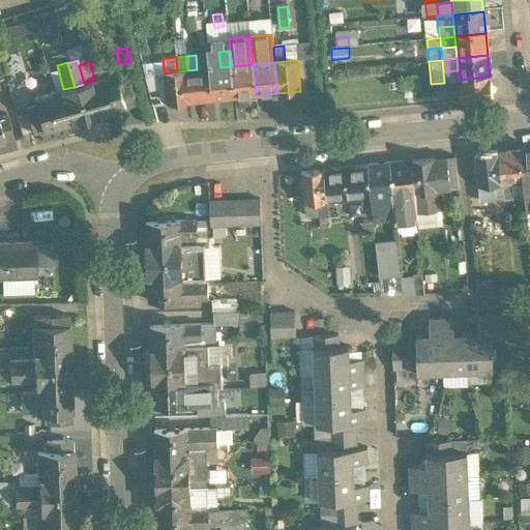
[(18,64),(9,67),(11,74),(20,71),(18,64)]
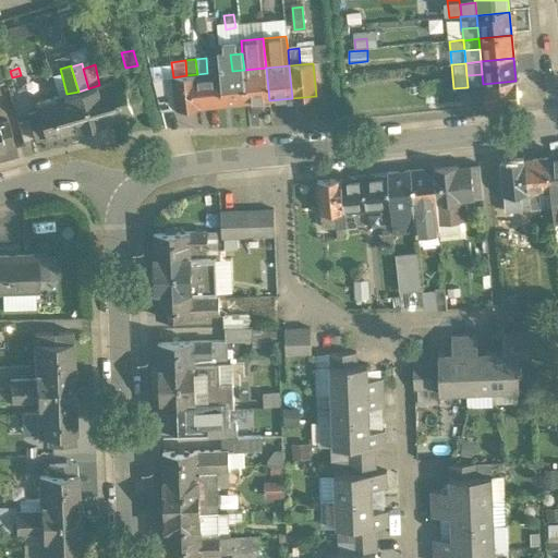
[(244,70),(243,70),(246,102),(269,100),(266,68),(244,70)]
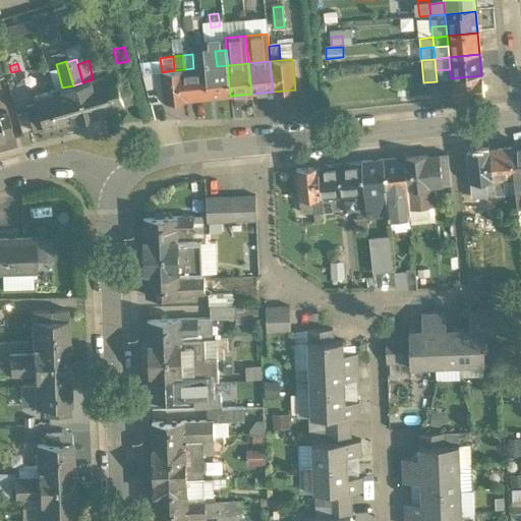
[(217,66),(206,67),(209,98),(230,96),(227,65),(217,66)]
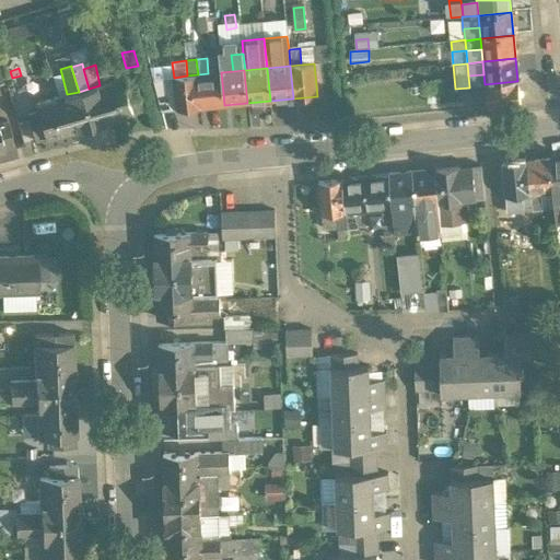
[(208,73),(198,74),(201,107),(224,105),(221,72),(208,73)]
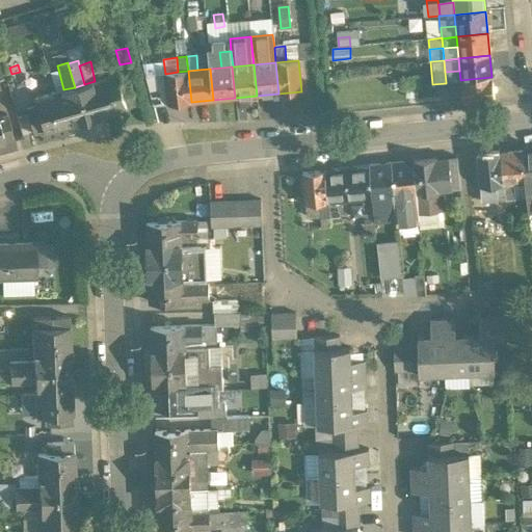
[(178,72),(165,74),(168,105),(191,102),(188,71),(178,72)]
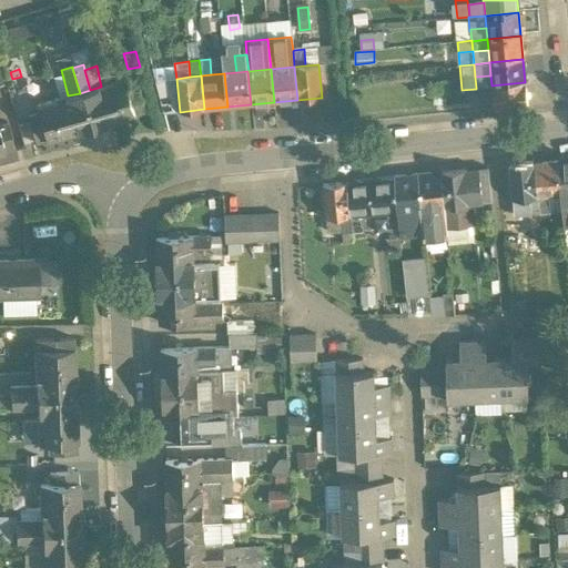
[(490,75),(475,77),(476,88),(492,85),(490,75)]
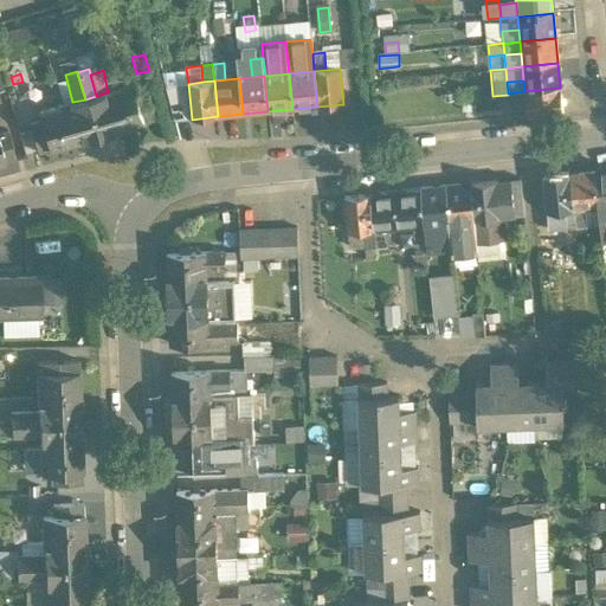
[(143,83),(133,85),(136,95),(147,92),(143,83)]
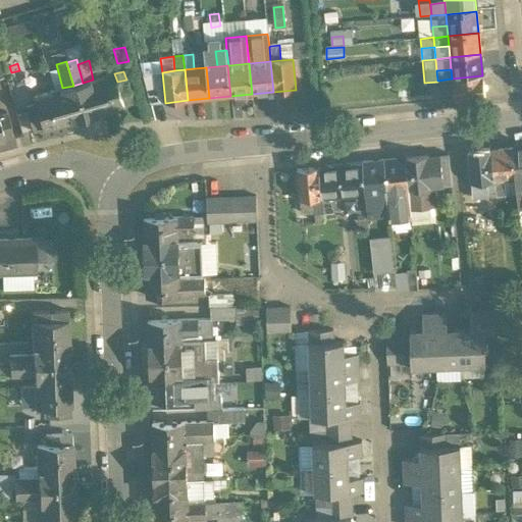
[(114,73),(94,80),(103,112),(124,107),(124,106),(117,82),(114,73)]
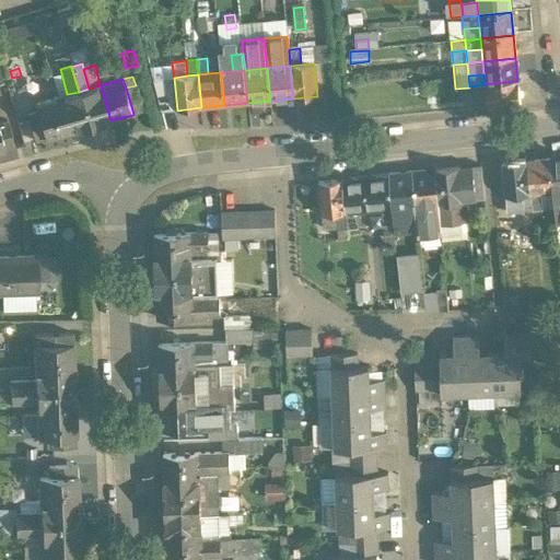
[(517,81),(485,84),(486,95),(487,108),(520,105),(517,81)]
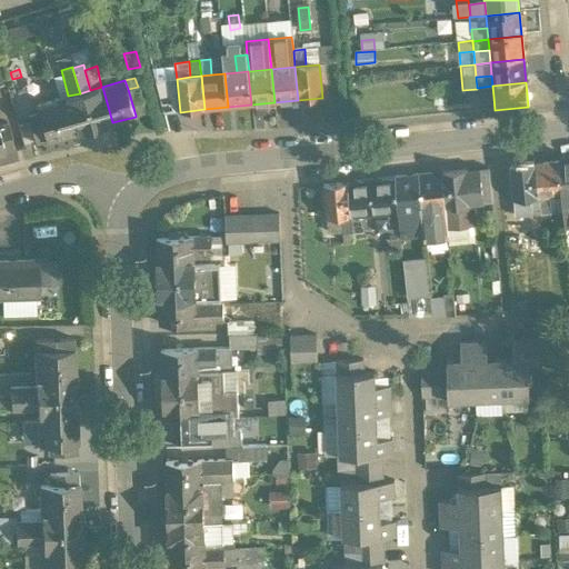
[(492,86),(477,88),(477,89),(478,98),(493,97),(492,86)]
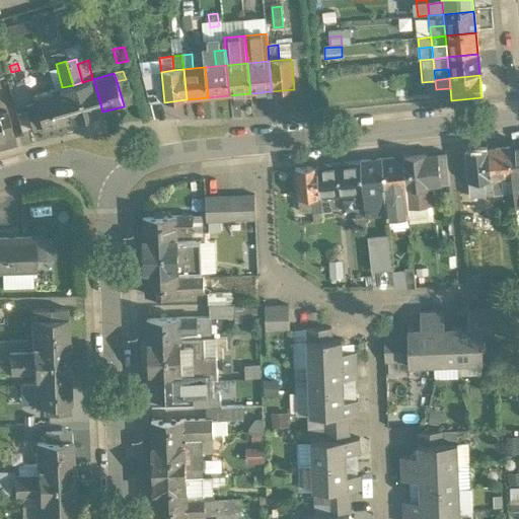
[(82,82),(73,85),(82,118),(102,112),(93,79),(92,79),(82,82)]
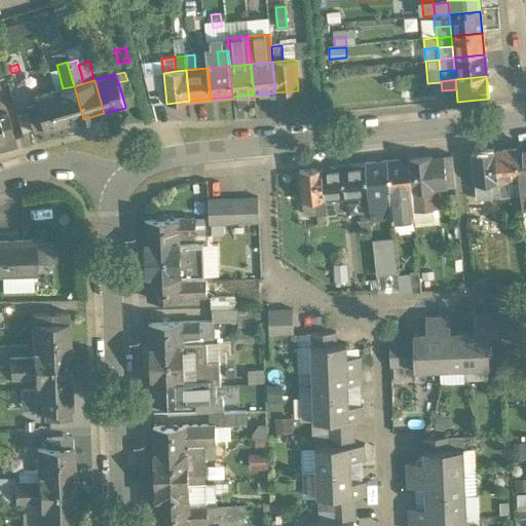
[(127,80),(118,82),(125,107),(125,108),(135,104),(127,80)]
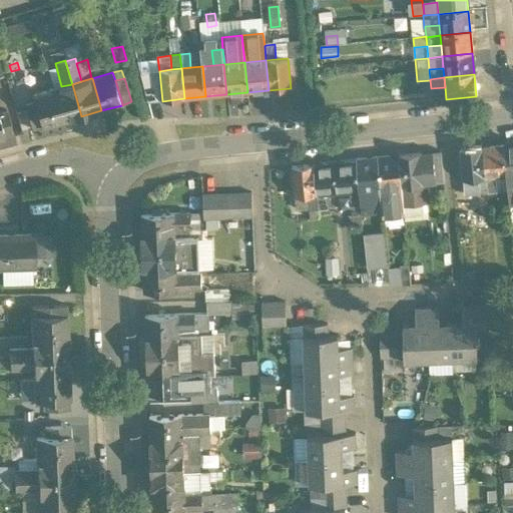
[(430,80),(422,81),(423,89),(431,88),(430,80)]
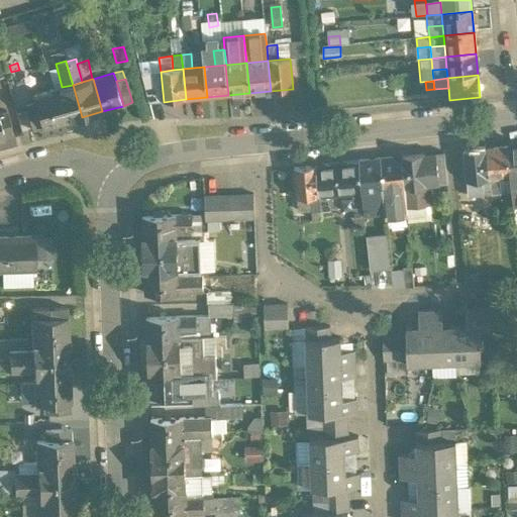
[(62,87),(53,90),(62,123),(82,117),(73,85),(62,87)]
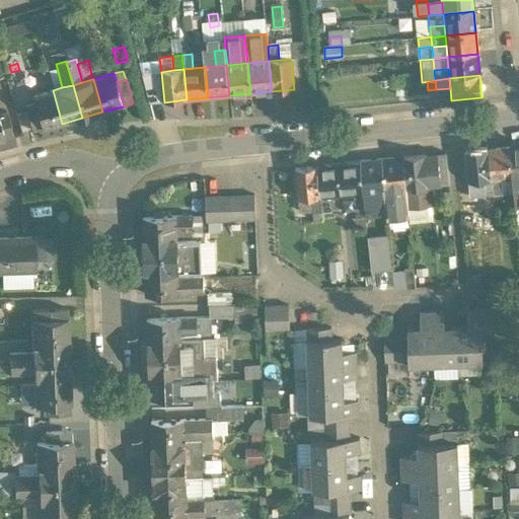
[(28,86),(12,91),(17,109),(24,107),(34,104),(31,96),(28,86)]
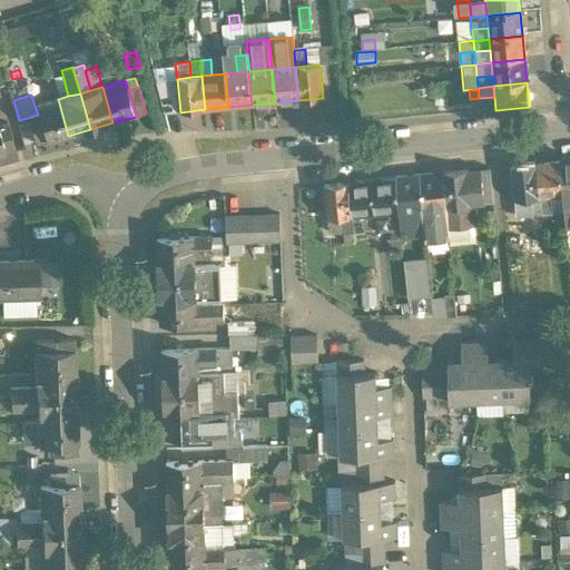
[(444,95),(434,96),(435,105),(445,104),(444,95)]
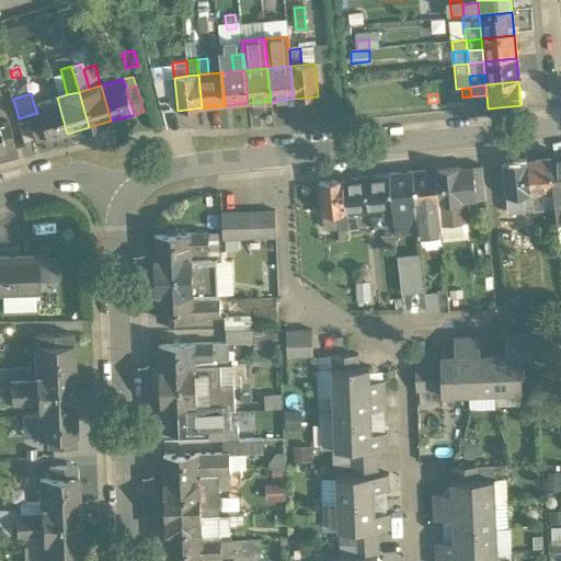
[(57,98),(34,104),(37,113),(45,139),(67,134),(57,98)]
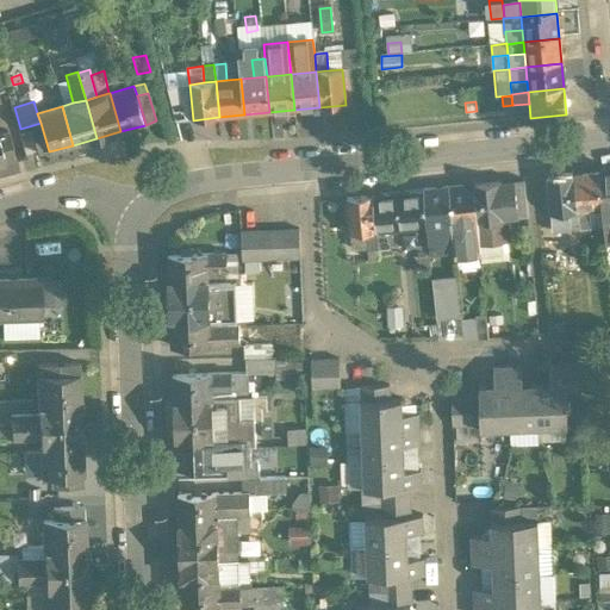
[(41,123),(29,126),(37,155),(49,151),(41,123)]
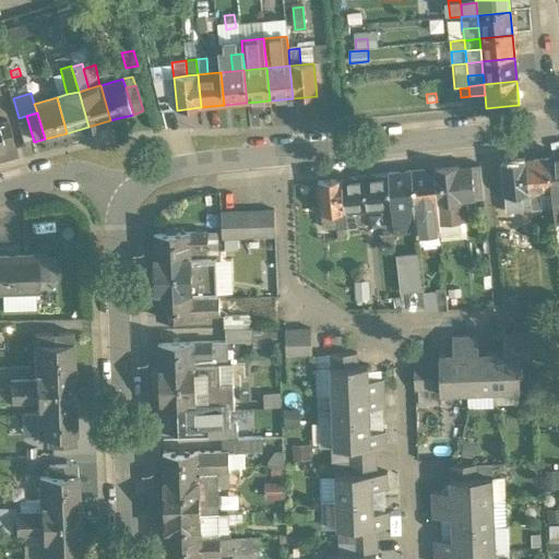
[(6,122),(0,123),(0,139),(3,151),(13,147),(6,122)]
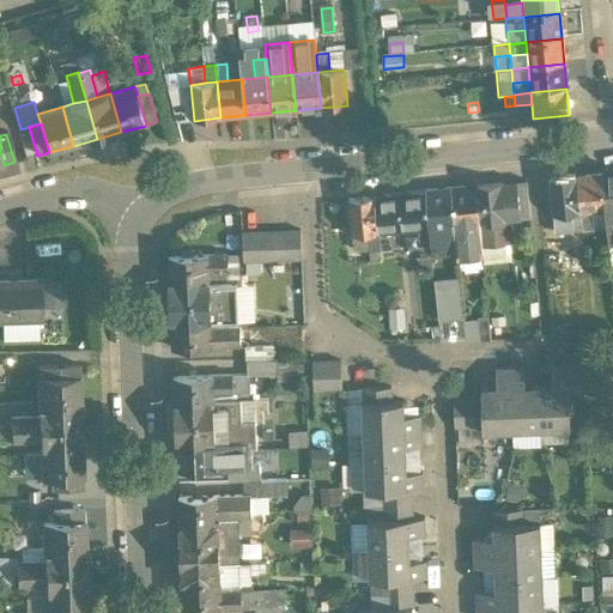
[(612,173),(601,174),(602,175),(606,211),(605,211),(607,229),(608,242),(612,241),(612,173)]
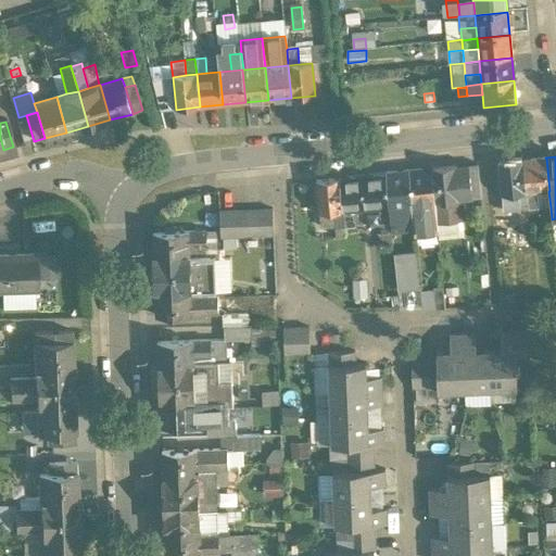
[(546,159),(522,161),(527,193),(536,192),(548,191),(550,191),(546,159)]
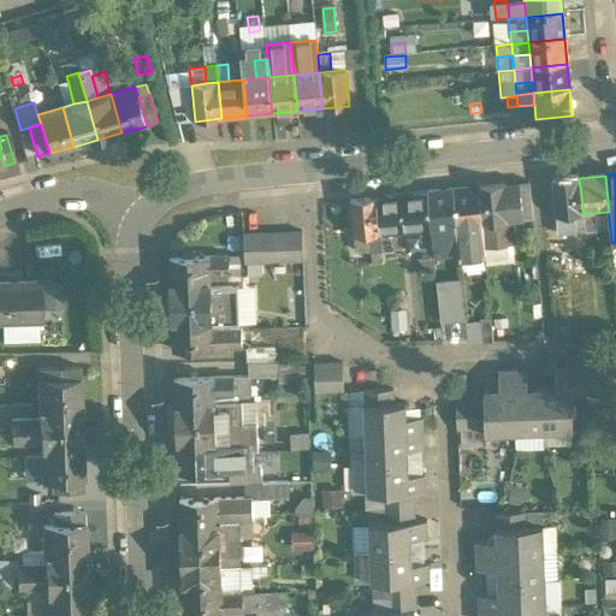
[(579,178),(552,181),(556,217),(572,215),(584,214),(579,178)]
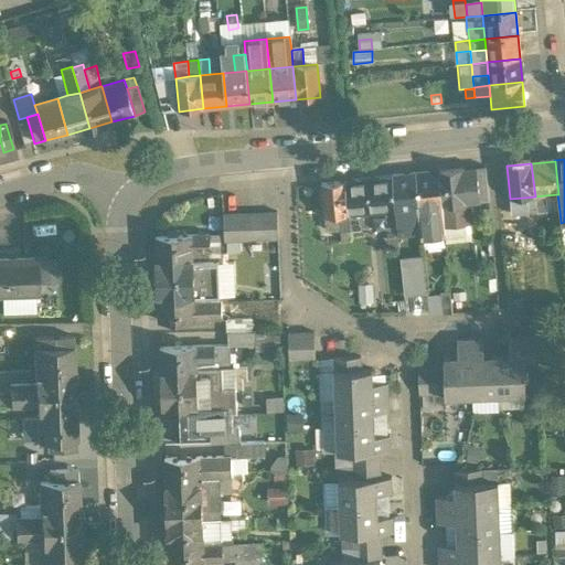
[(484,168),(476,169),(479,202),(488,201),(484,168)]
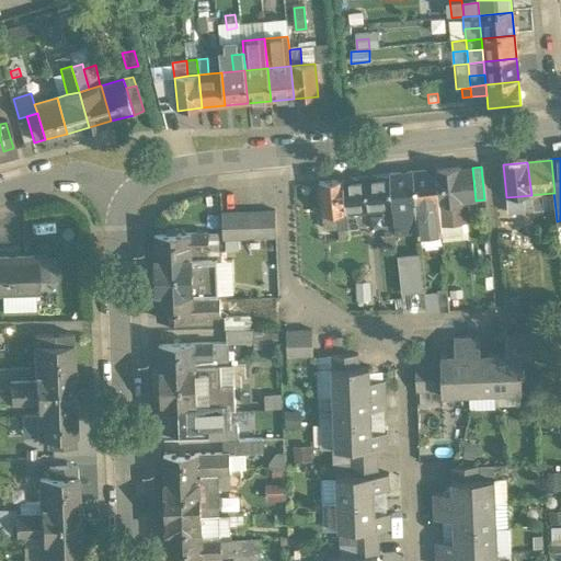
[(472,168),(435,171),(438,204),(464,202),(476,201),(472,168)]
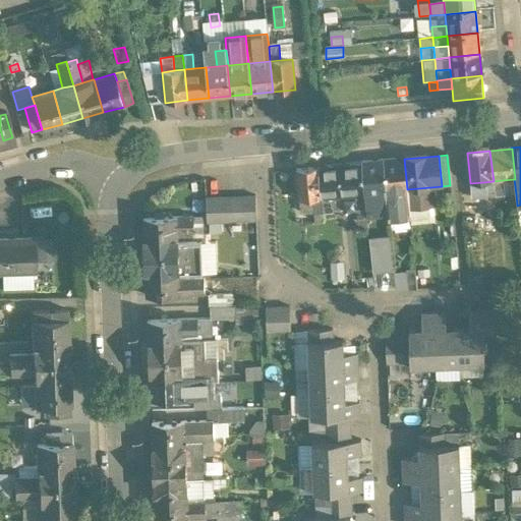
[(404,159),(383,161),(386,192),(407,189),(404,159)]
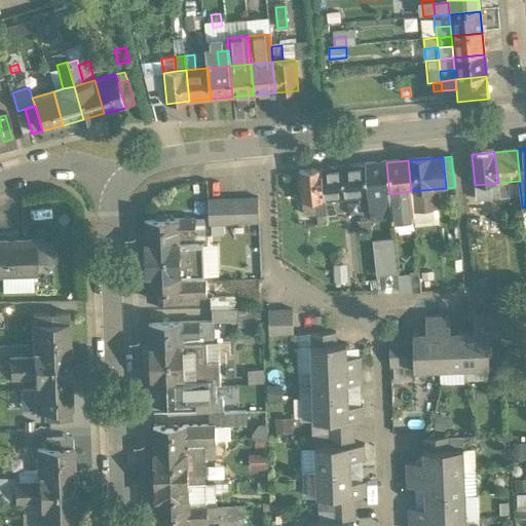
[(386,162),(365,165),(368,196),(378,195),(389,194),(386,162)]
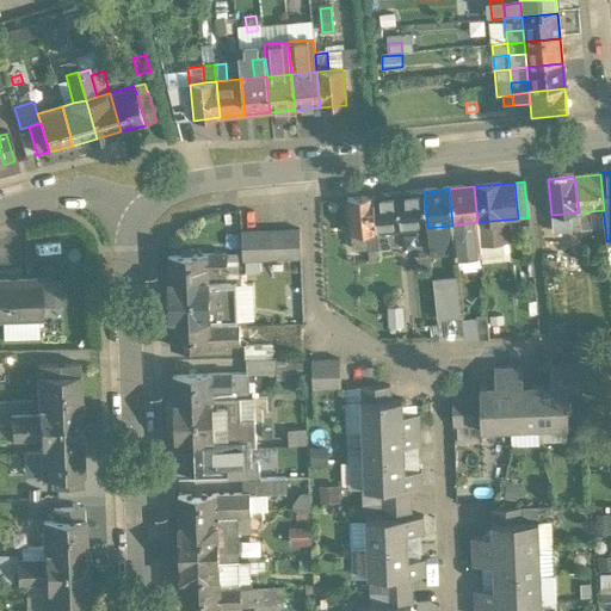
[(424,192),(399,195),(402,230),(415,229),(427,228),(424,192)]
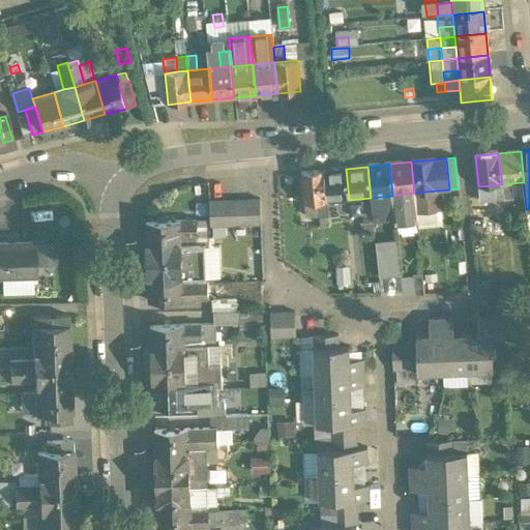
[(346,169),(324,171),(327,202),(337,201),(349,200),(346,169)]
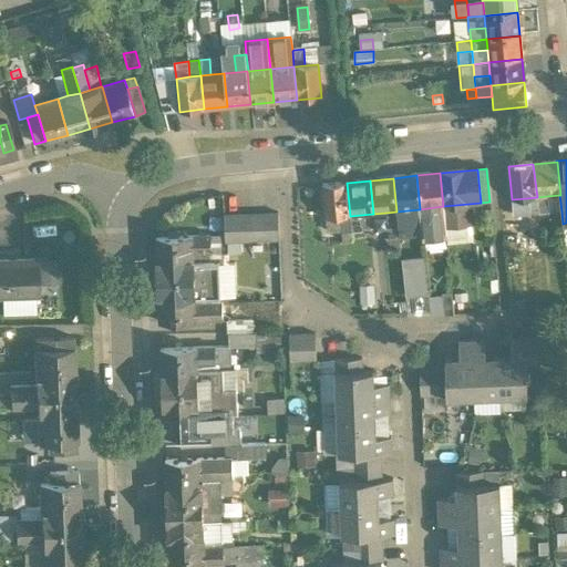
[(347,183),(322,185),(326,218),(339,217),(350,216),(347,183)]
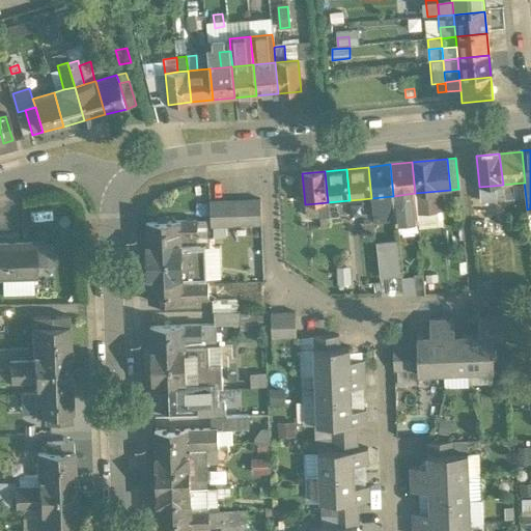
[(524,183),(512,184),(513,199),(526,198),(524,183)]
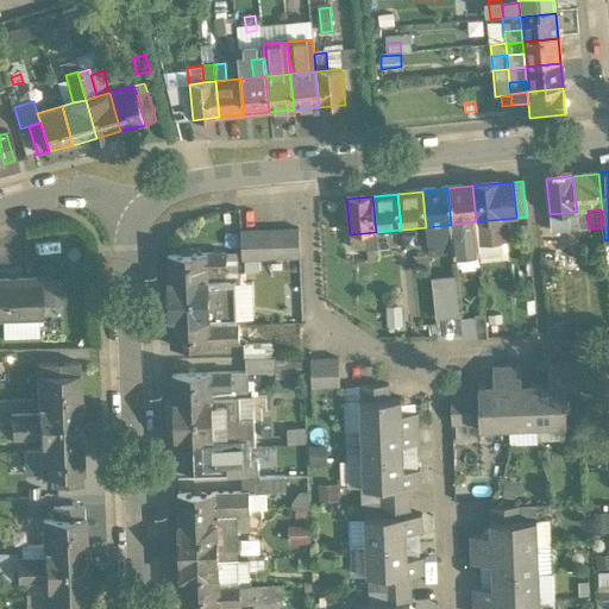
[(588,211),(577,212),(578,230),(589,228),(588,211)]
